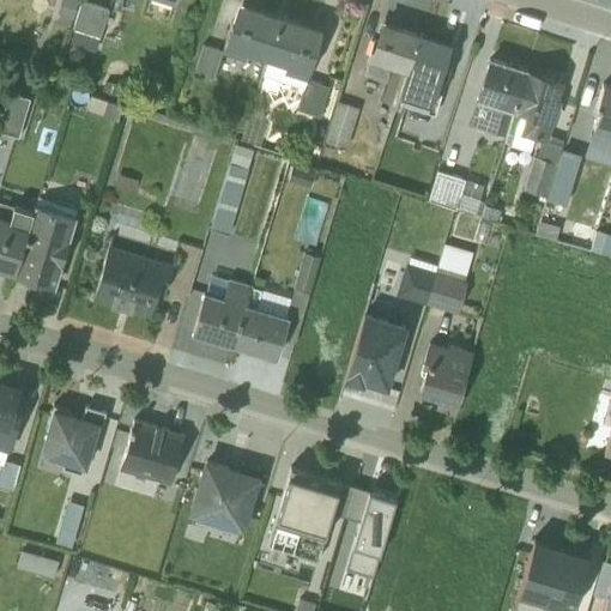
[(59,26),(72,30),(80,1),(78,0),(62,0),(59,14),(61,16),(59,26)]
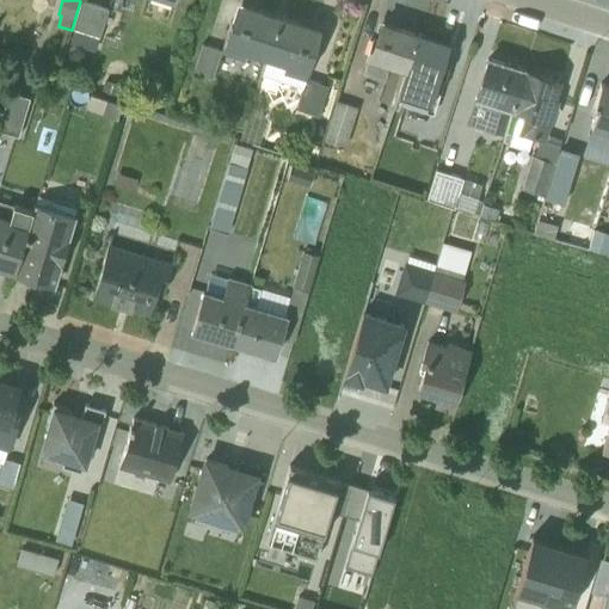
[(203,45),(195,73),(214,79),(222,55),(245,61),(246,55),(266,61),(281,16),(238,1),(222,51),(203,45)]
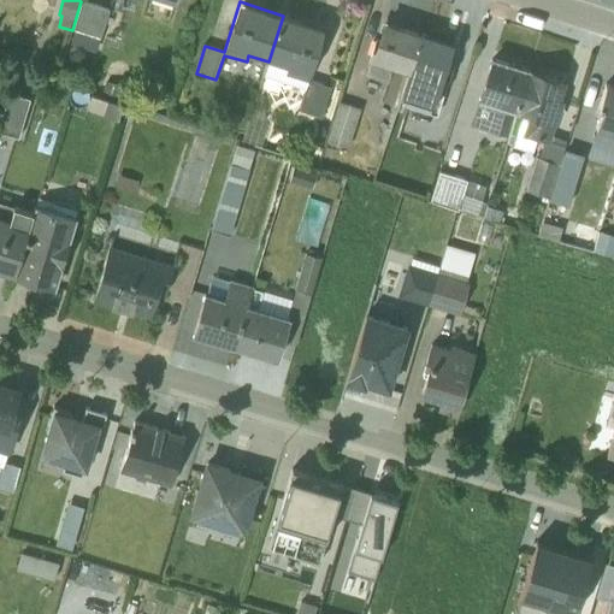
[(110,11),(83,3),(75,30),(77,31),(72,46),(96,53),(110,11)]
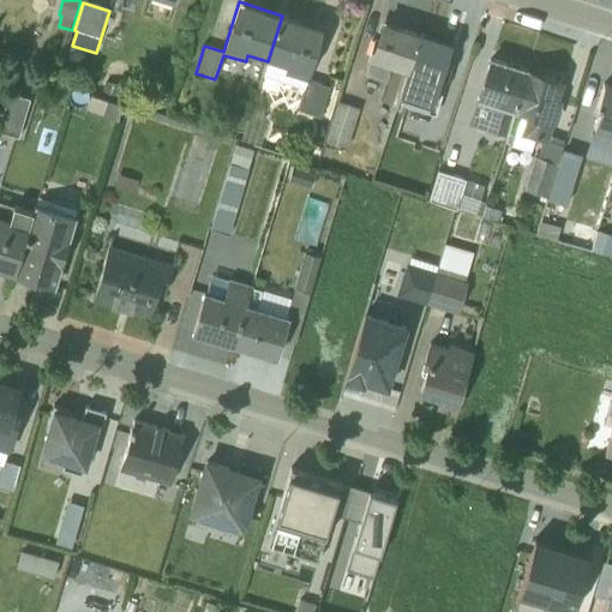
[(327,30),(282,16),(268,61),(264,76),(306,90),(300,111),(322,118),(331,88),(310,81),(310,76),(312,76),(327,30)]
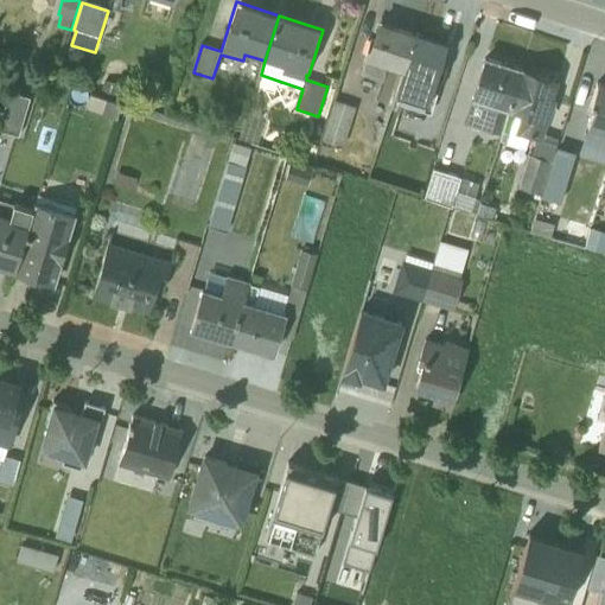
[(365,58),(361,72),(383,81),(387,67),(405,71),(418,34),(380,23),(375,37),(371,36),(364,58),(365,58)]
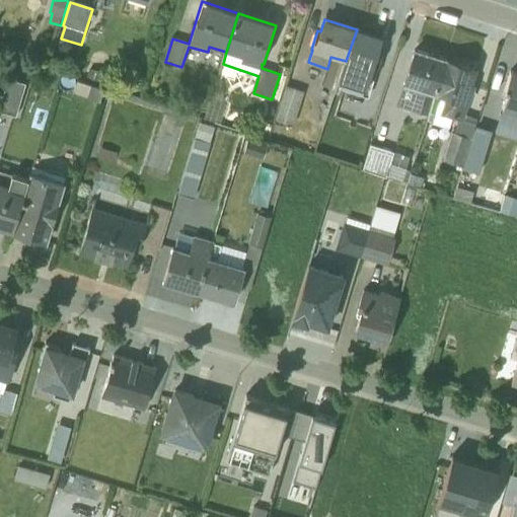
[(383,38),(357,29),(338,89),(368,99),(387,42),(383,40),(383,38)]
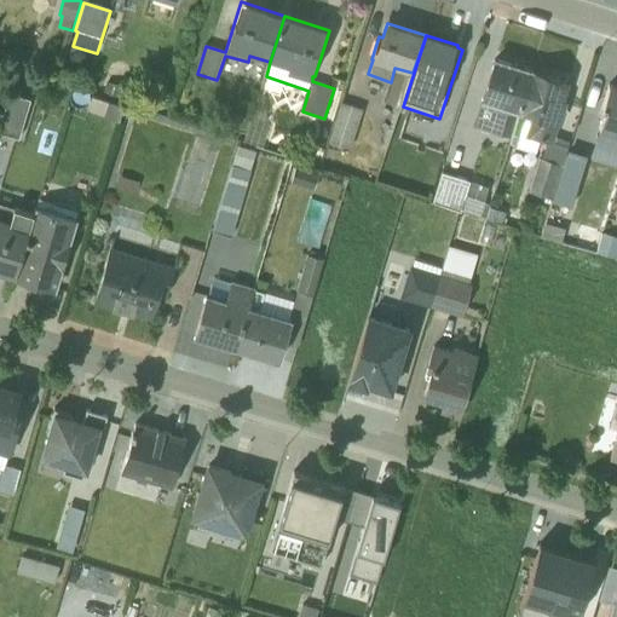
[(495,58),(474,126),(512,138),(534,70),(495,58)]
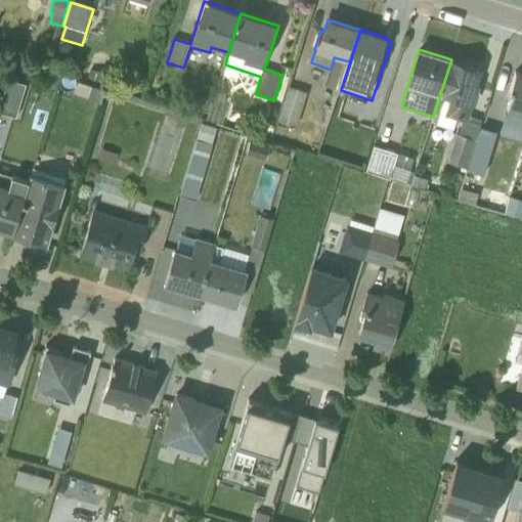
[(460,136),(457,135),(448,163),(451,164),(448,171),(466,177),(477,141),(477,140),(482,121),(471,117),(481,86),(478,85),(483,70),(451,59),(432,120),(439,122),(437,127),(453,132),(458,120),(464,122),(460,136)]
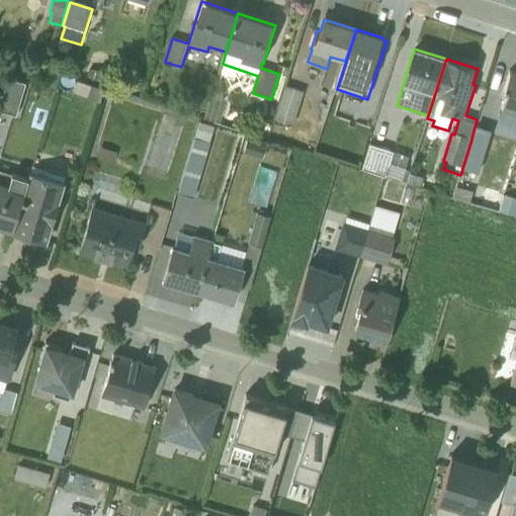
[(508,91),(500,116),(515,120),(515,73),(510,72),(504,90),(508,91)]
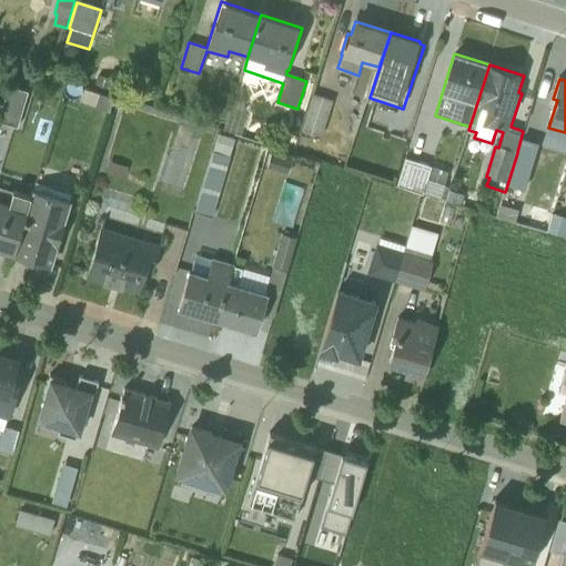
[(29,93),(9,87),(0,115),(0,123),(18,129),(29,93)]
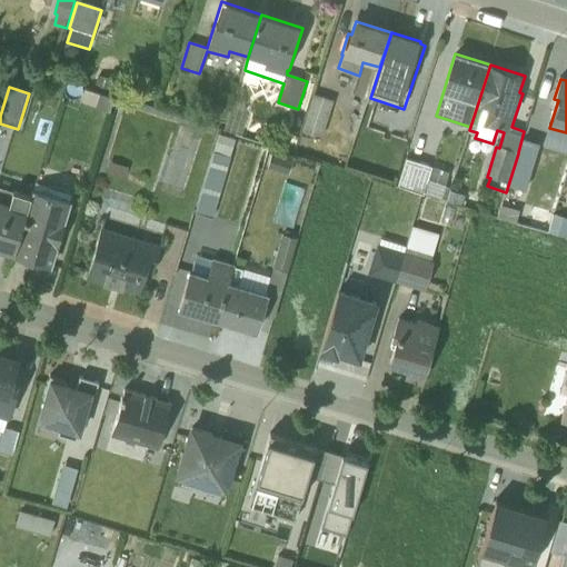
[(334,101),(314,95),(302,131),(322,138),(334,101)]
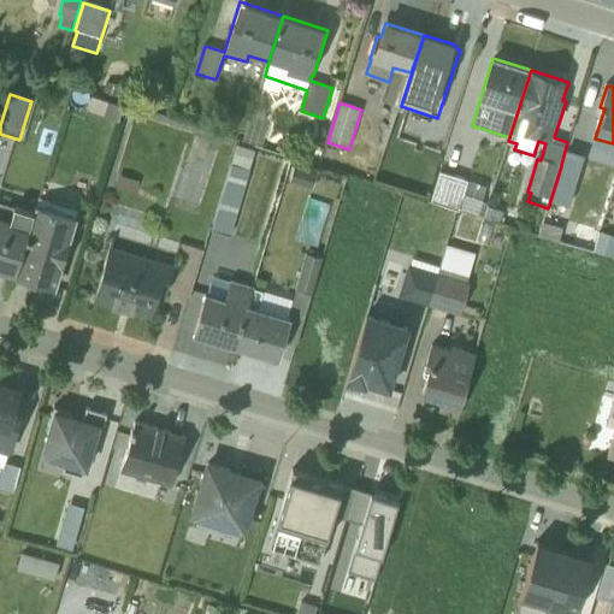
[(237,147),(213,231),(231,236),(255,152),(237,147)]
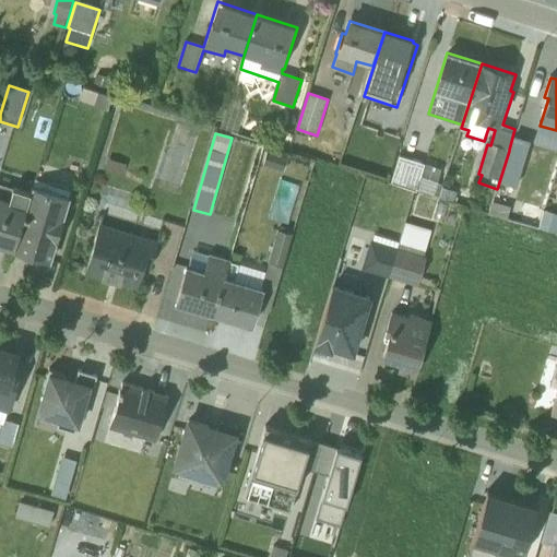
[(518,185),(533,139),(517,133),(501,178),(518,185)]
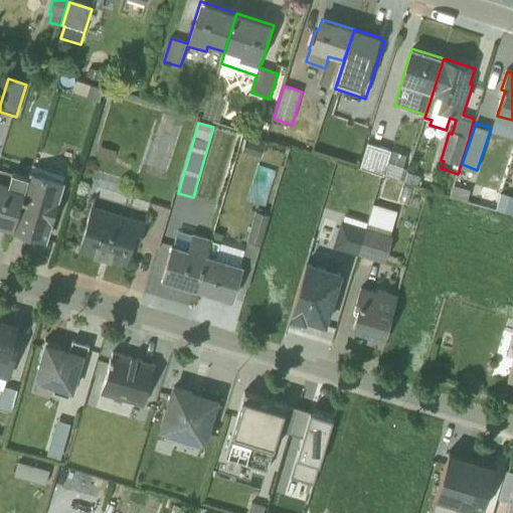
[(266,147),(246,141),(242,152),(262,159),(266,147)]
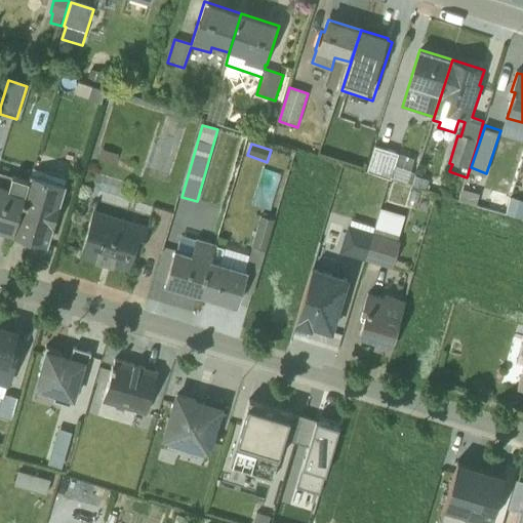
[(367,173),(391,180),(399,155),(375,148),(367,173)]
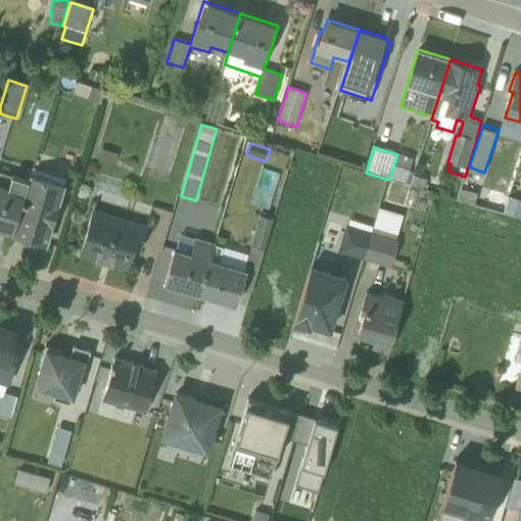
[(29,182),(0,173),(0,230),(13,235),(29,182)]
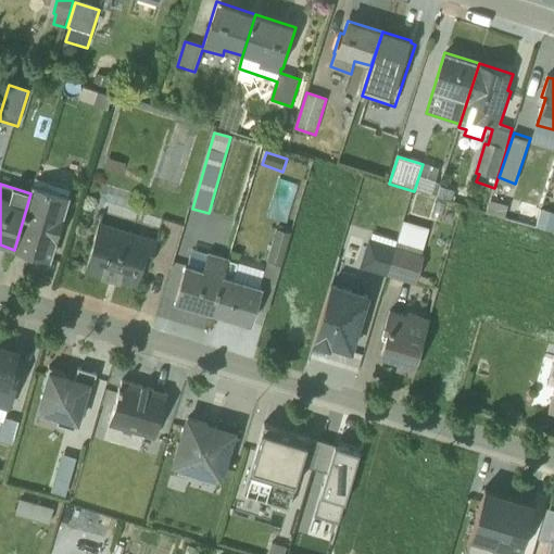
[(33,187),(14,250),(50,260),(70,198),(33,187)]
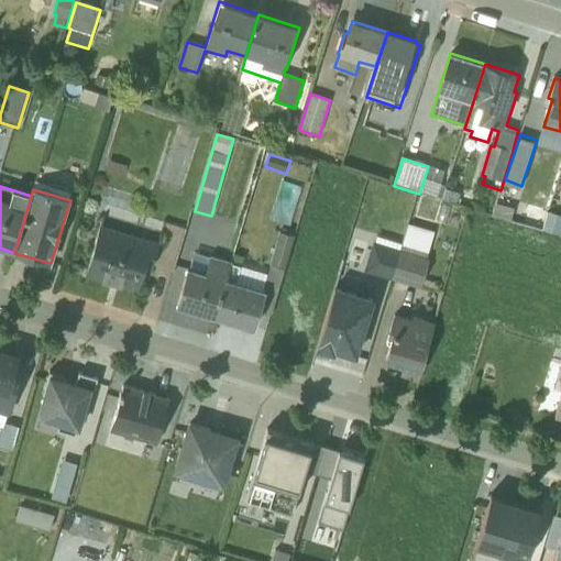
[(442,200),(471,209),(473,200),(461,196),(462,194),(446,189),(442,200)]
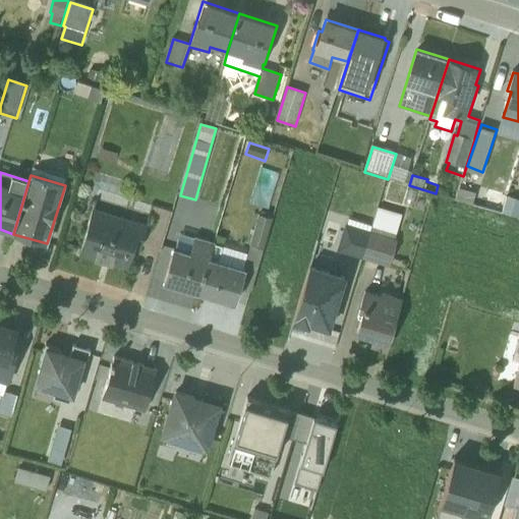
[(477,195),(474,206),(486,210),(487,209),(501,212),(506,195),(492,191),(489,198),(477,195)]
